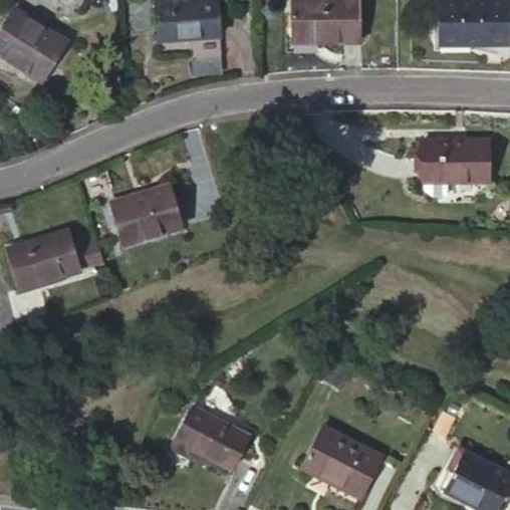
[(221,0),(202,0),(161,3),(164,41),(194,38),(195,61),(226,58),(225,36),(221,0)]
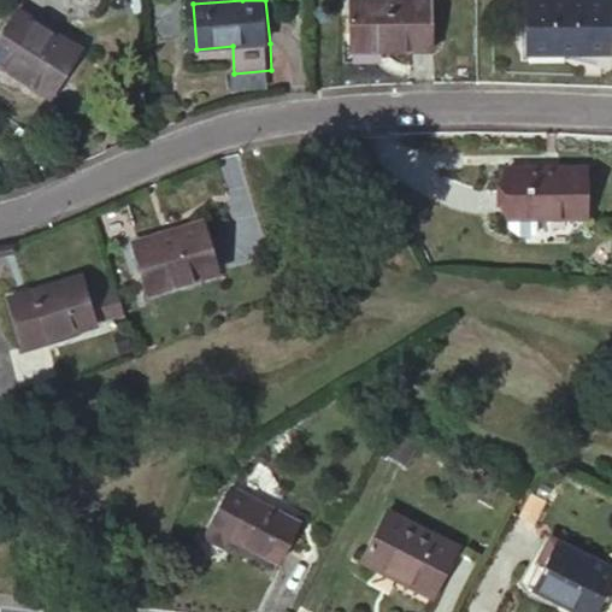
[(425,0),(343,0),(346,47),(427,45),(425,0)]
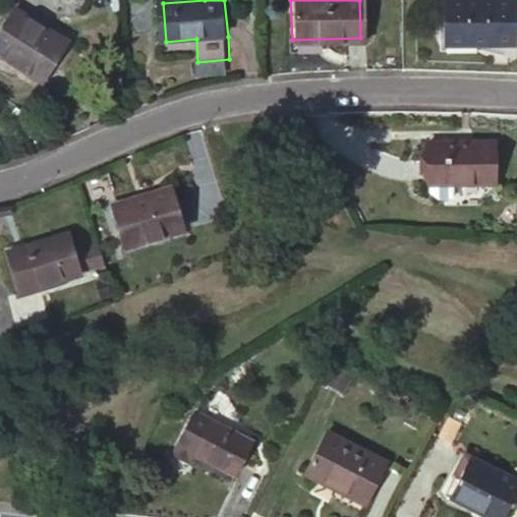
[(516,2),(449,2),(449,43),(484,43),(485,48),(516,48),(516,2)]
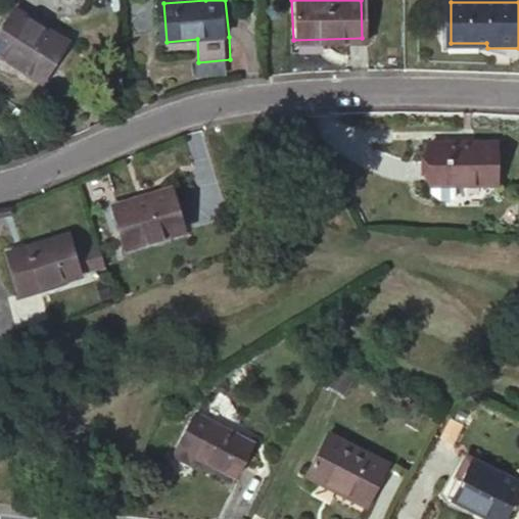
[(67,42),(17,9),(0,35),(0,52),(41,80),(67,42)]
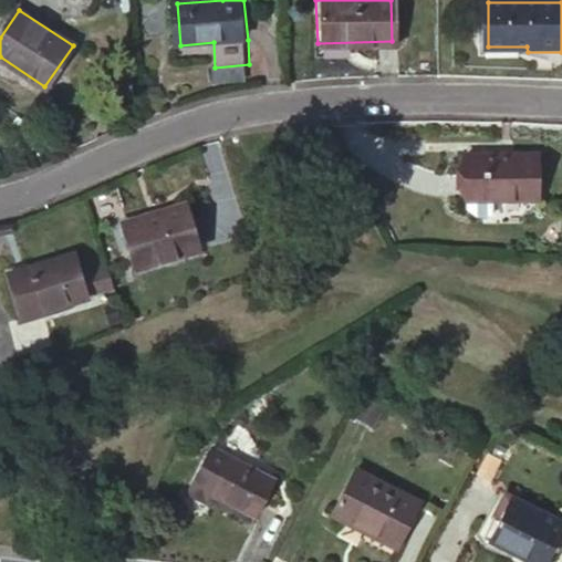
[(543,159),(470,159),(470,204),(496,204),(542,204),(543,159)]
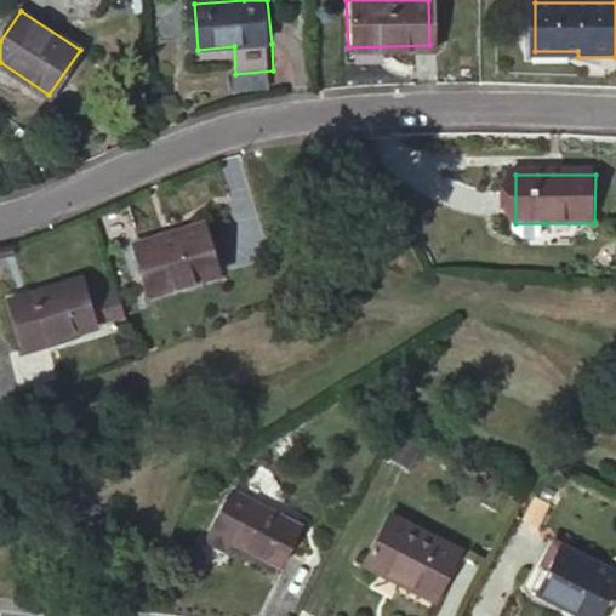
[(543,223),(515,223),(515,234),(526,241),(539,241),(543,240),(543,223)]
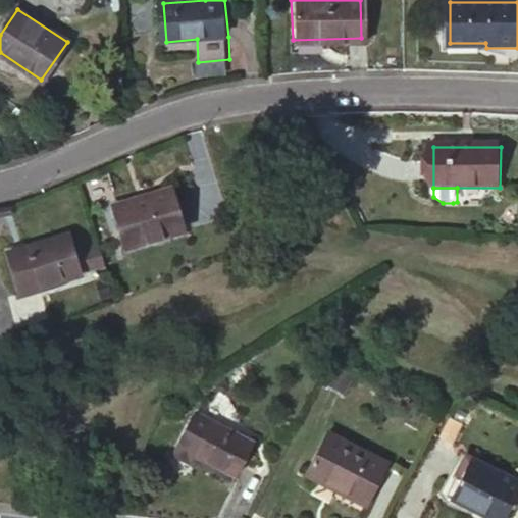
[(170,194),(112,209),(122,250),(182,234),(170,194)]
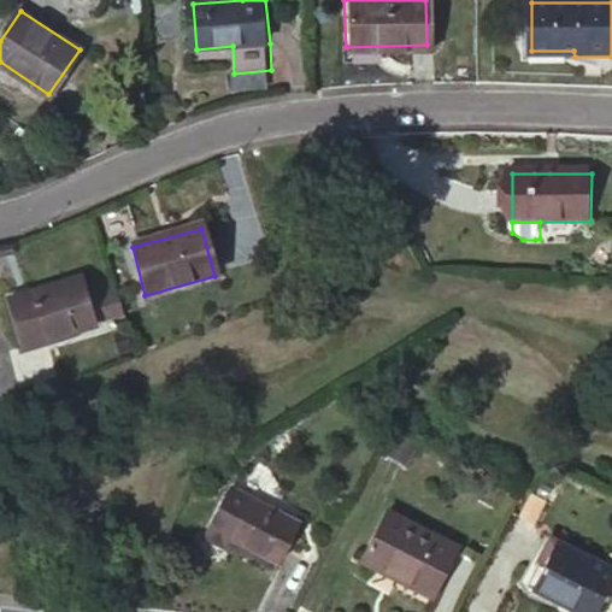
[(89,322),(82,294),(78,276),(4,294),(18,346),(92,325),(89,322)]
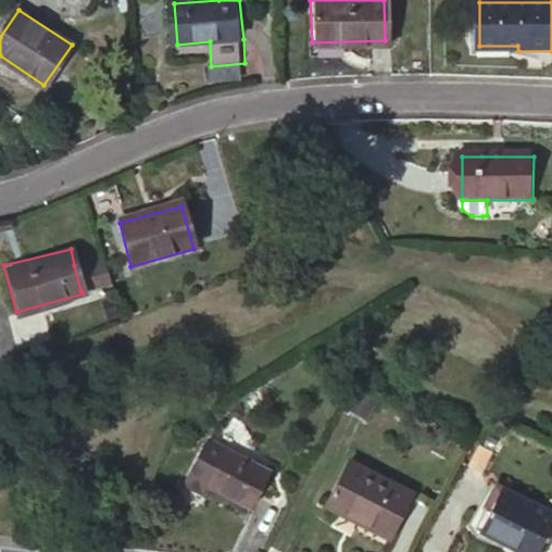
[(80,290),(107,283),(100,258),(74,265),(80,290)]
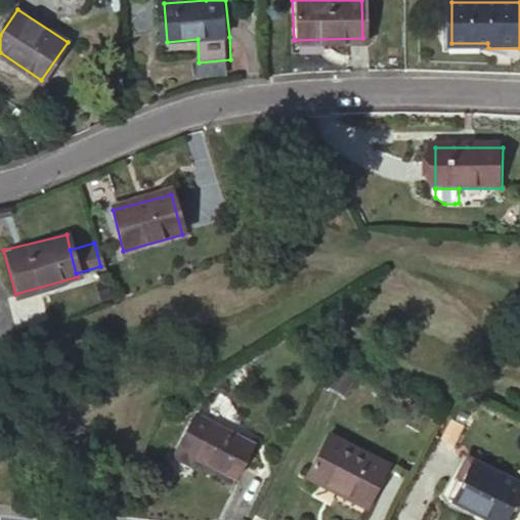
[(359,374),(345,365),(332,392),(346,399),(359,374)]
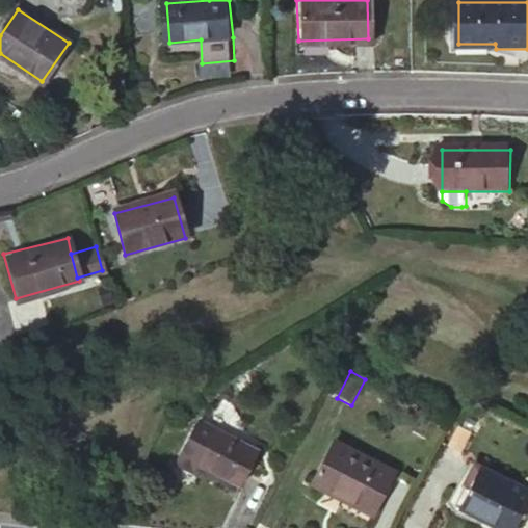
[(201,469),(244,492),(263,455),(218,432),(201,469)]
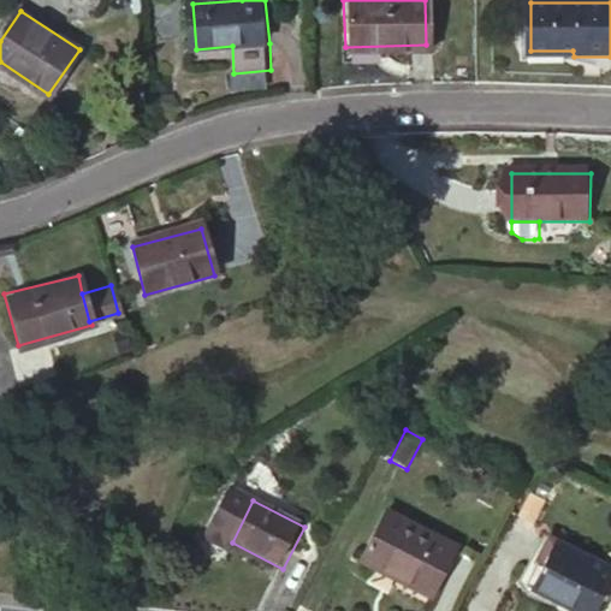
[(365,564),(435,601),(462,551),(391,514),(365,564)]
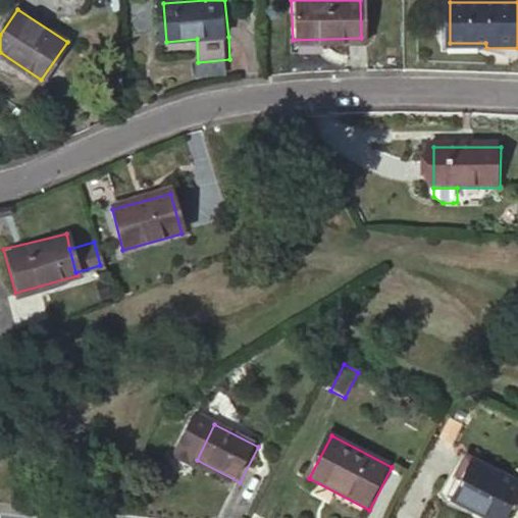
[(511,517),(517,506),(517,483),(475,462),(470,459),(459,480),(465,482),(454,503),(481,517),(489,517),(490,515),(496,517),(511,517)]
